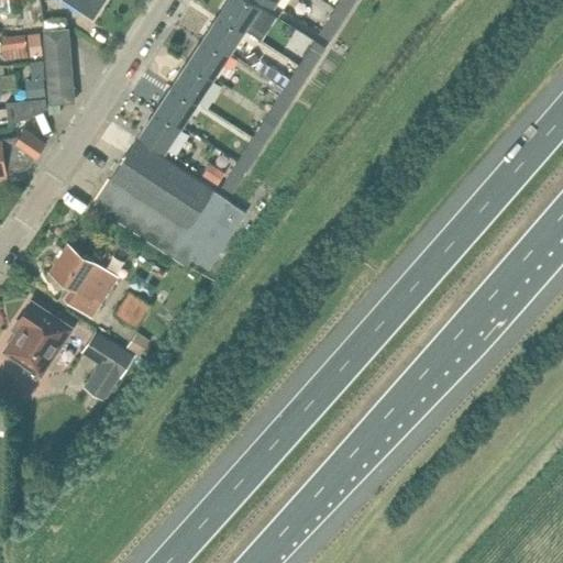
[(64,0),(94,20),(106,0),(64,0)]
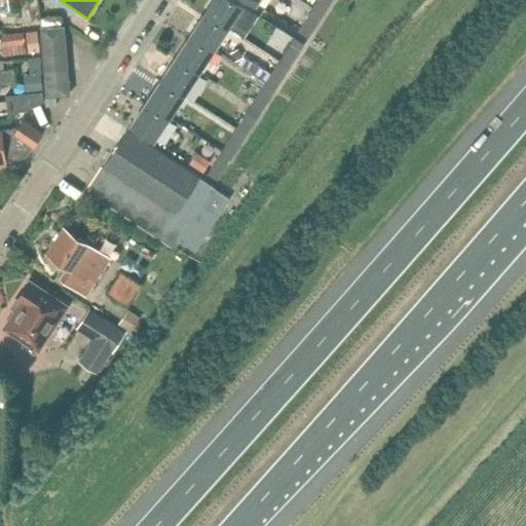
[(228,29),(243,5),(234,0),(214,0),(205,13),(228,29)]
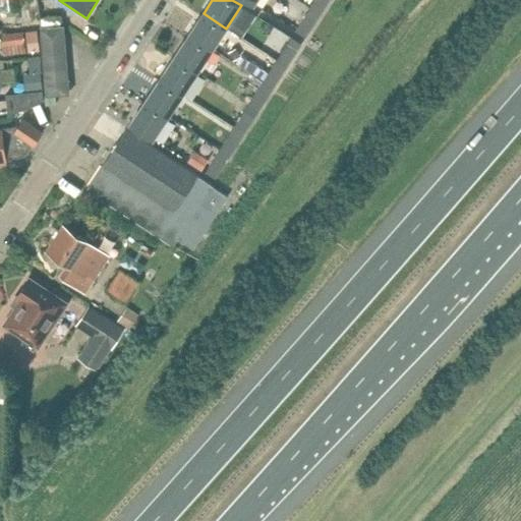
[(311,7),(310,9),(321,15),(330,0),(315,0),(311,7)]
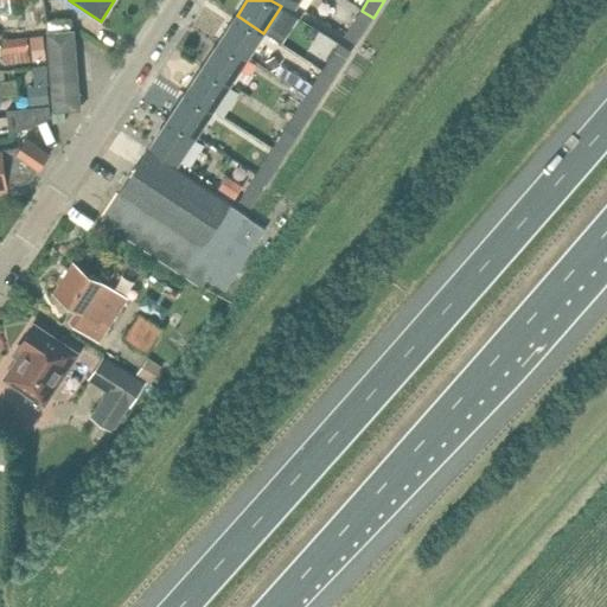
[(37,1),(8,2),(10,20),(38,20),(37,1)]
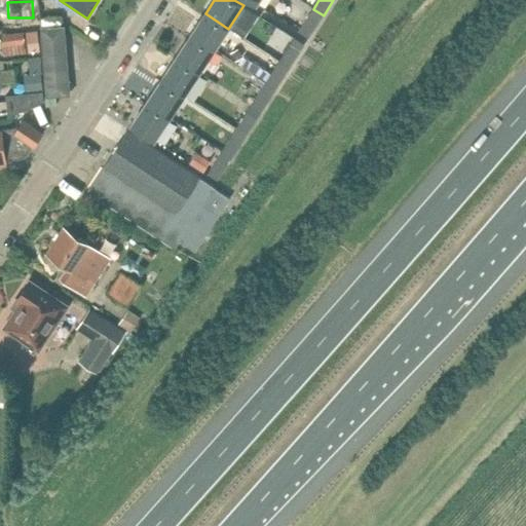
[(214,50),(228,29),(205,13),(191,36),(214,50)]
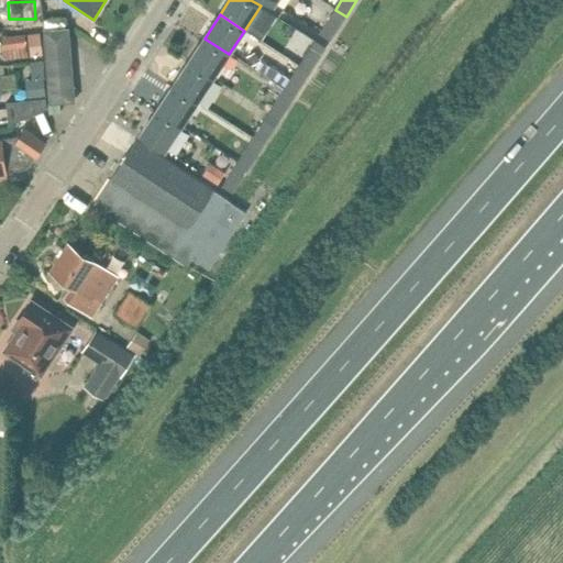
[(331,17),(320,33),(331,40),(341,24),(331,17)]
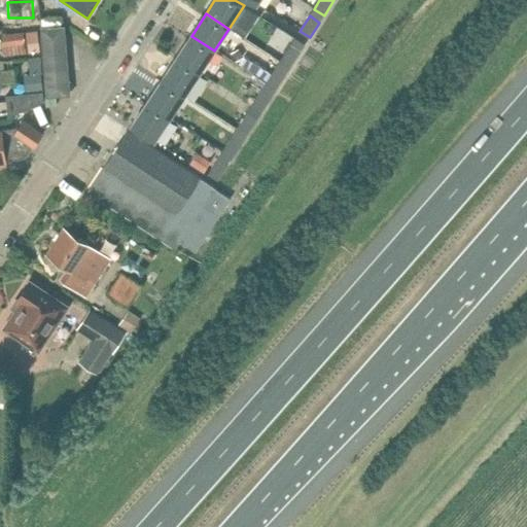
[(62,28),(61,18),(42,20),(43,29),(42,30),(48,96),(69,94),(64,28),(62,28)]
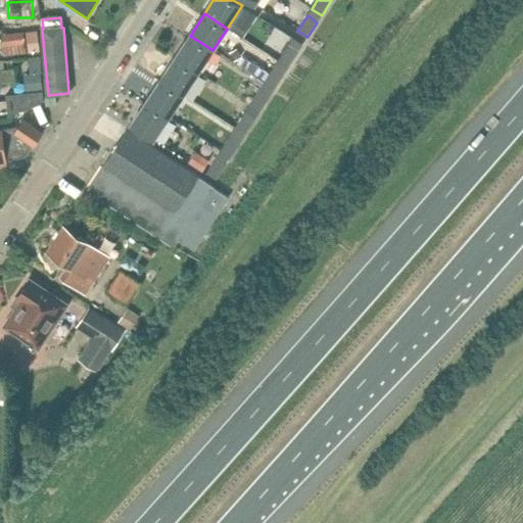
[(40,50),(38,31),(24,33),(2,35),(3,45),(4,57),(28,54),(27,52),(40,50)]
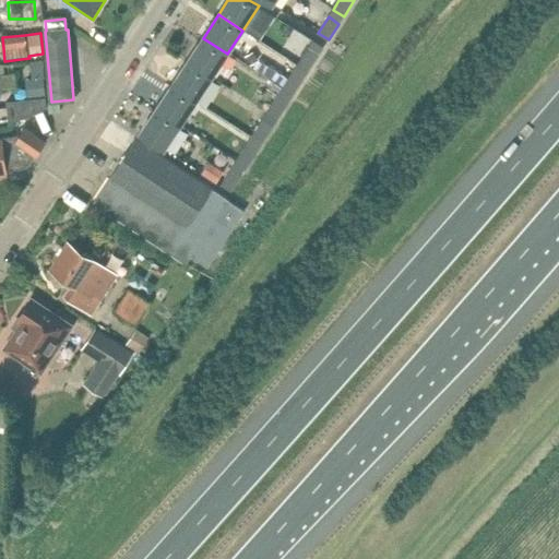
[(212,78),(227,54),(203,38),(187,61),(212,78)]
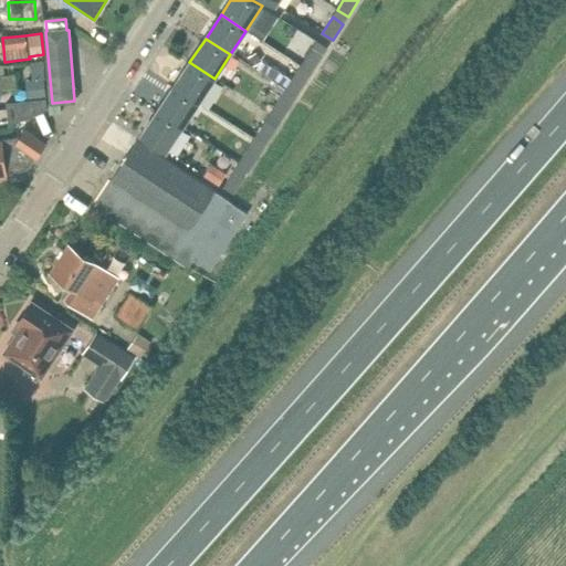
[(312,73),(327,48),(317,41),(301,66),(312,73)]
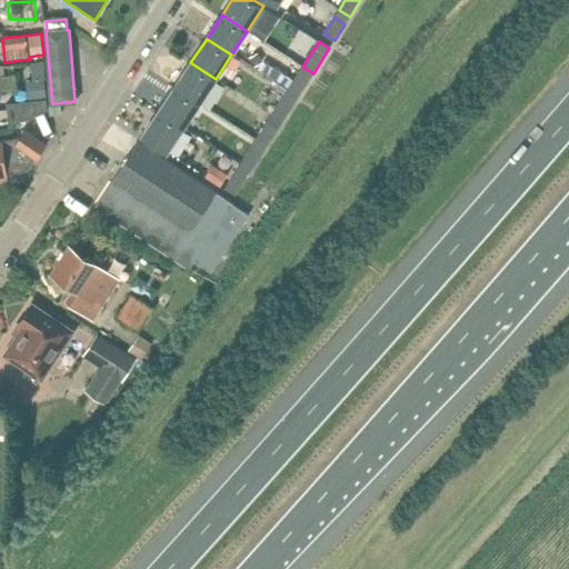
[(255,67),(262,62),(258,52),(249,57),(255,67)]
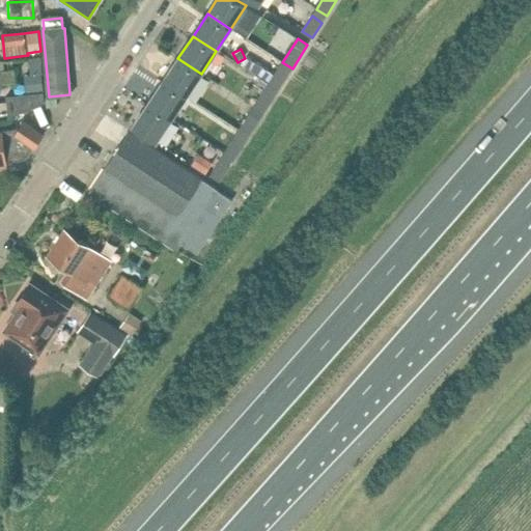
[(186,96),(201,74),(177,58),(163,81),(186,96)]
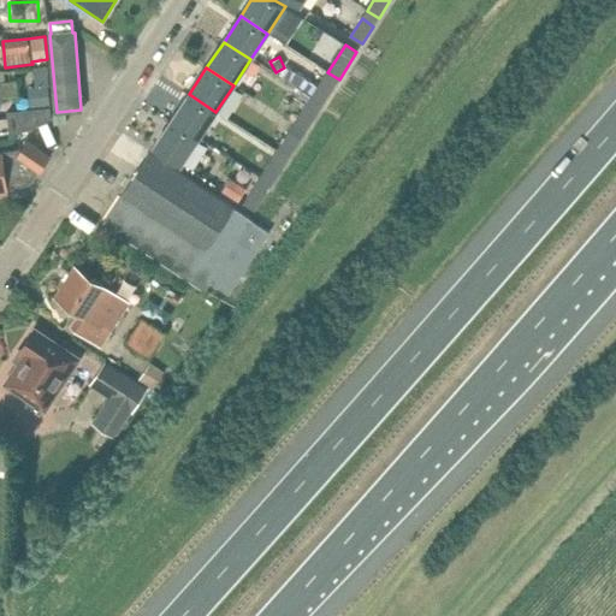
[(286,67),(282,76),(313,95),(311,99),(323,106),(333,88),(323,81),(318,87),(286,67)]
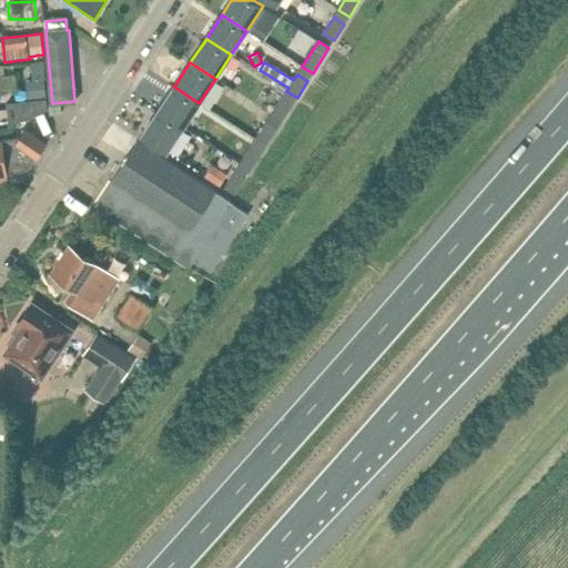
[(0,89),(17,88),(16,74),(0,75),(0,89)]
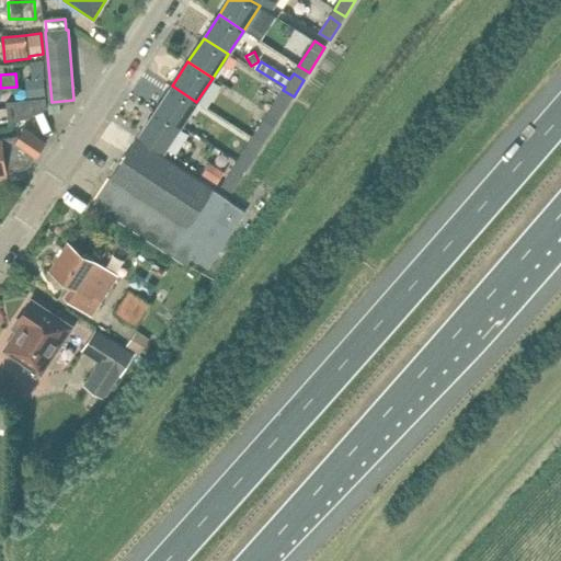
[(181,125),(196,102),(172,86),(157,110),(181,125)]
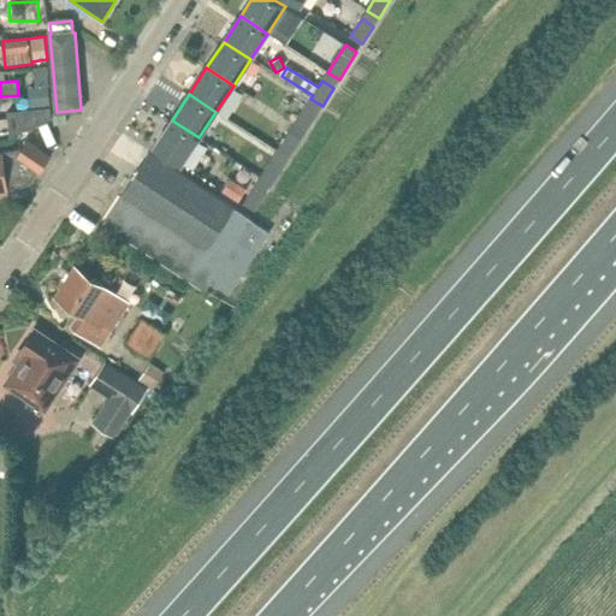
[(10,135),(52,119),(51,107),(7,111),(10,135)]
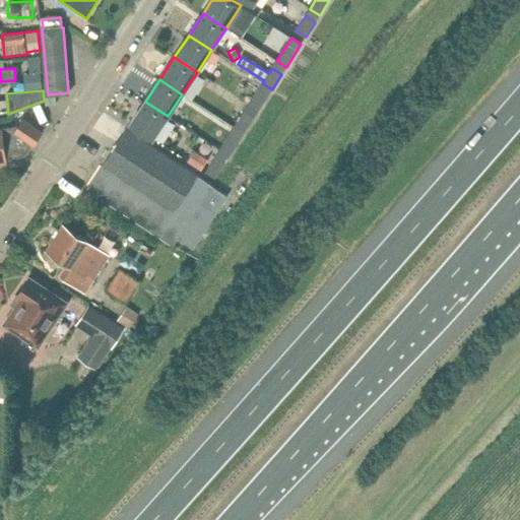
[(153,139),(168,116),(145,102),(130,124),(153,139)]
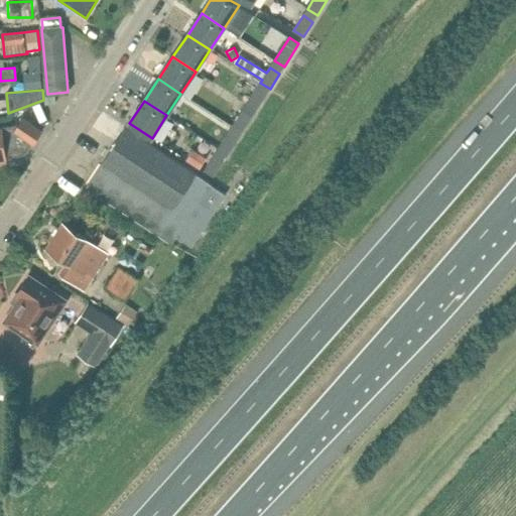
[(242,112),(232,127),(242,133),(251,118),(242,112)]
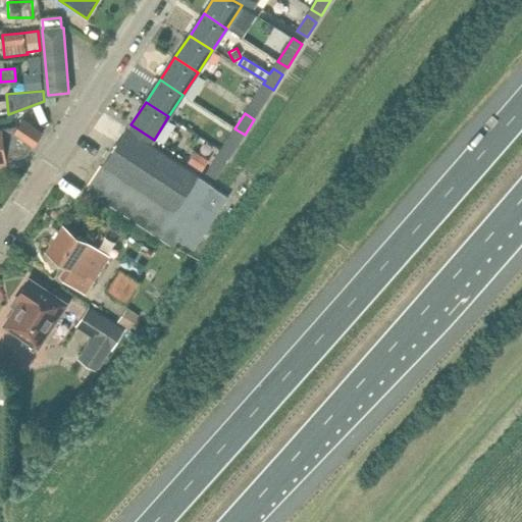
[(191,118),(186,125),(221,149),(221,150),(230,156),(240,142),(223,131),(220,136),(209,128),(209,129),(191,118)]
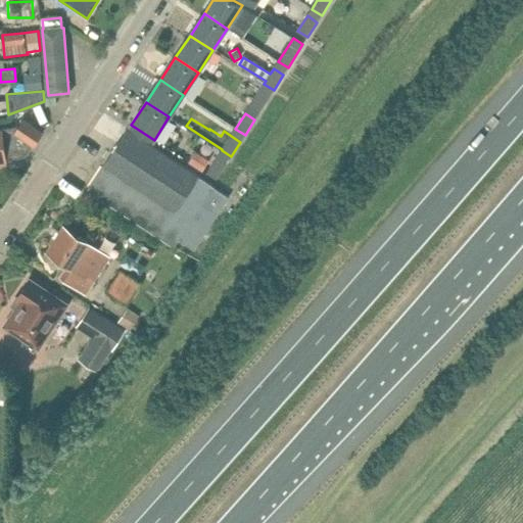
[(35,145),(43,133),(24,121),(19,126),(2,128),(3,130),(0,130),(0,164),(7,164),(6,158),(25,156),(33,144),(35,145)]
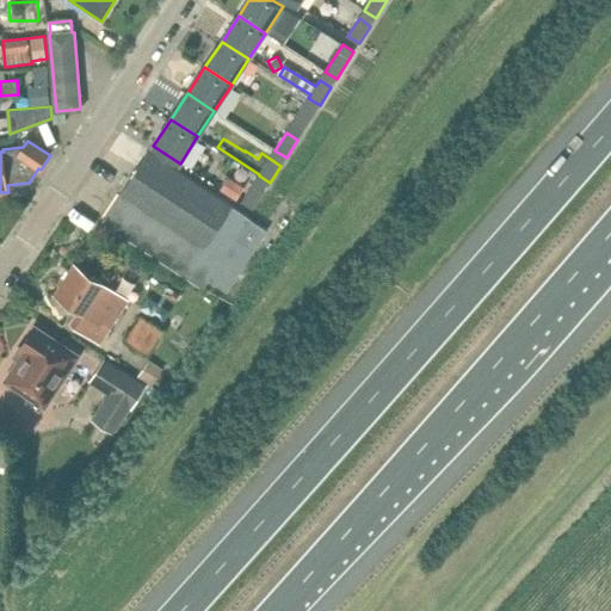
[(228,292),(267,230),(248,218),(250,217),(168,166),(149,153),(103,222),(204,289),(209,281),(228,292)]
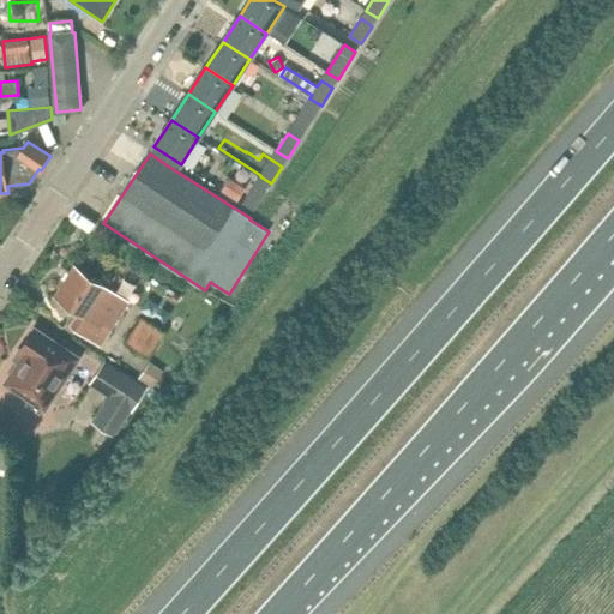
[(260,176),(242,203),(254,211),(271,184),(260,176)]
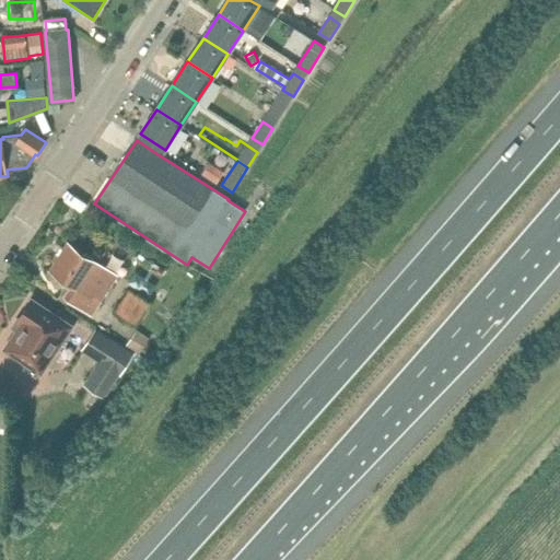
[(217,183),(224,172),(210,162),(202,174),(217,183)]
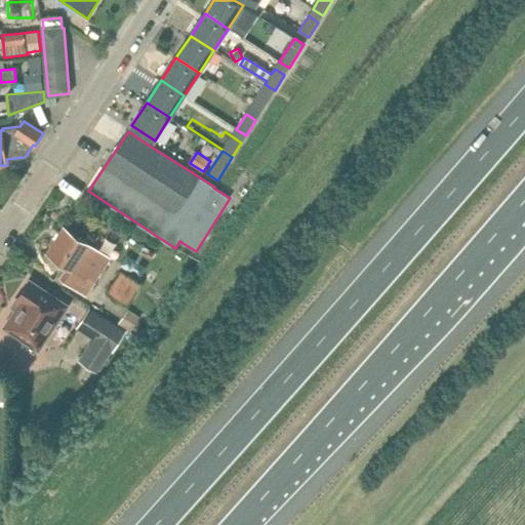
[(86,296),(93,284),(111,258),(65,228),(47,253),(68,267),(59,279),(86,296)]
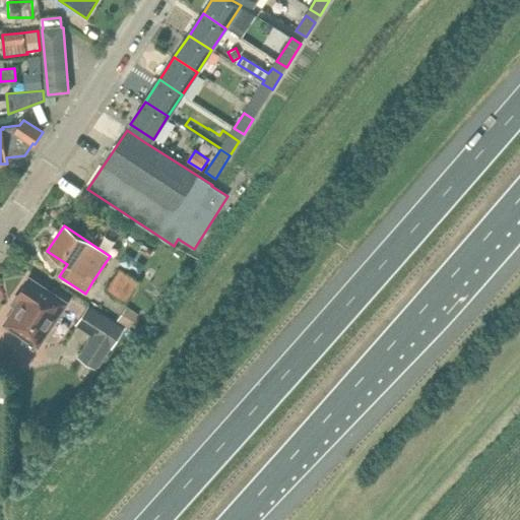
[(127,303),(140,282),(119,269),(106,289),(127,303)]
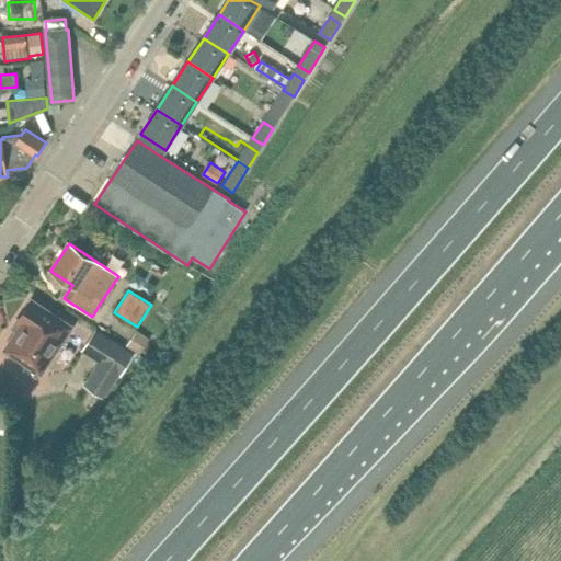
[(42,374),(72,327),(32,300),(19,319),(23,322),(6,350),(25,363),(22,367),(37,377),(41,373),(42,374)]
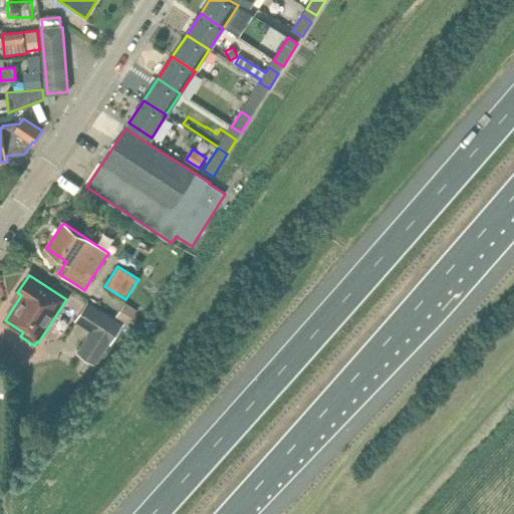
[(96,364),(122,324),(88,303),(76,322),(91,331),(78,352),(96,364)]
